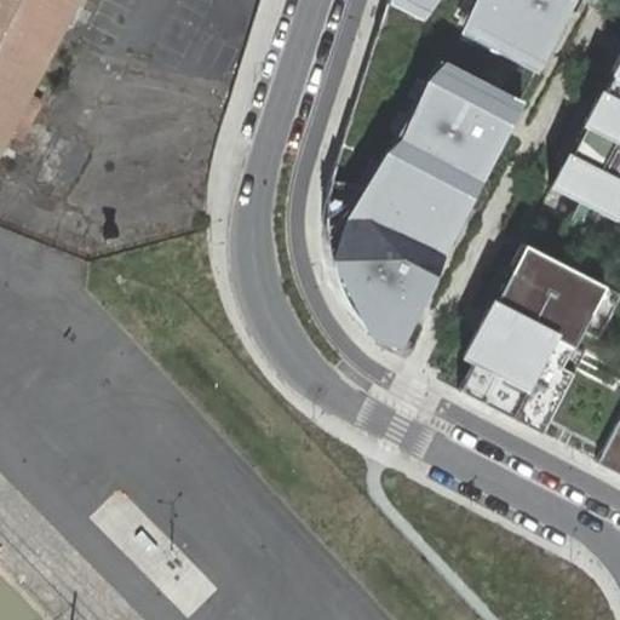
[(18,113),(75,0),(0,0),(0,147),(9,131),(19,137),(21,138),(30,120),(18,113)]
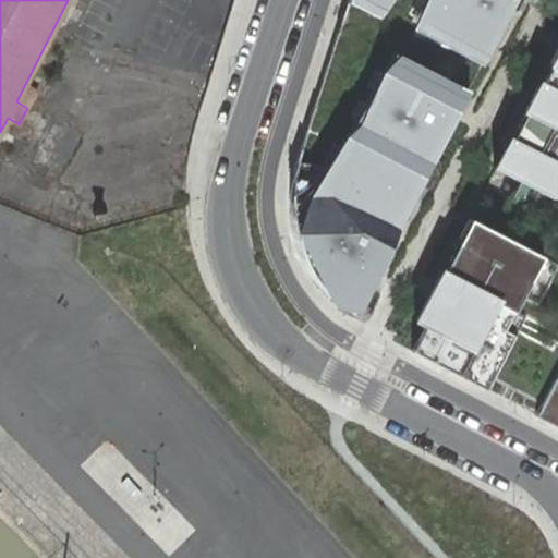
[(511,0),(350,0),(298,169),(290,217),(303,259),(315,274),(336,299),(353,310),(511,0)]
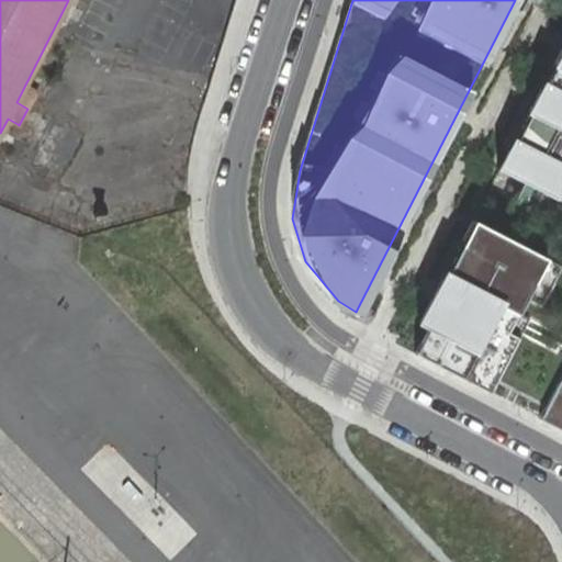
[(68,7),(64,21),(92,29),(97,14),(68,7)]
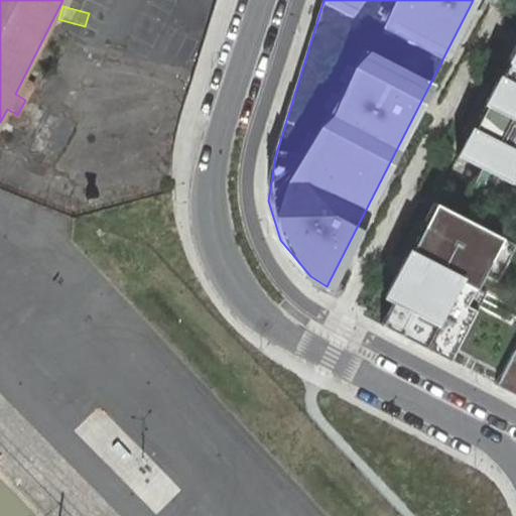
[(515,42),(385,297),(393,301),(381,326),(515,396),(515,42)]
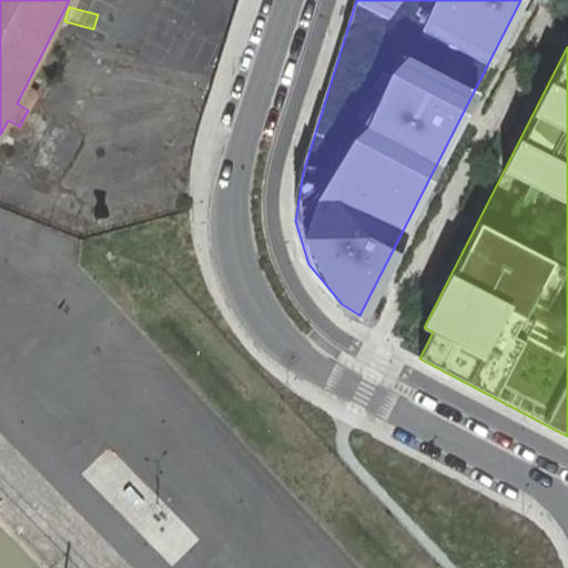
[(37,93),(26,88),(17,103),(28,110),(37,93)]
